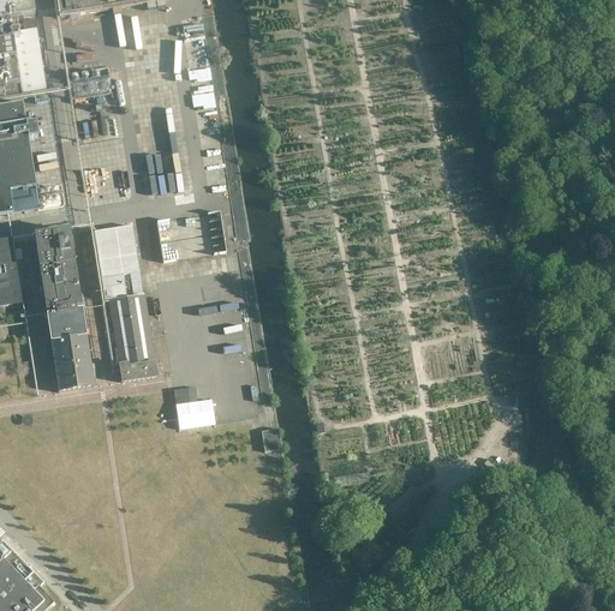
[(10,15),(22,13),(34,11),(31,0),(0,0),(0,113),(24,111),(12,37),(18,36),(18,29),(12,30),(12,29),(10,15)]
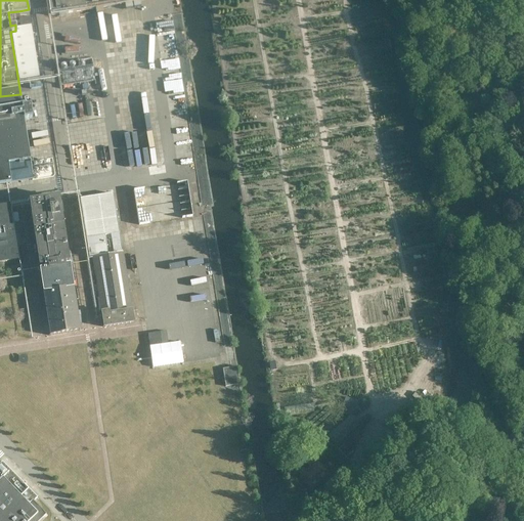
[(49,0),(51,13),(91,7),(90,6),(116,2),(128,0),(49,0)]
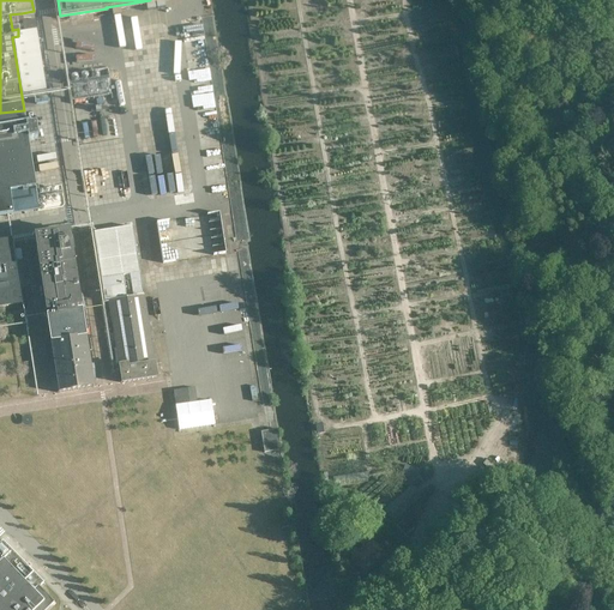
[(22,19),(23,29),(36,26),(35,18),(22,19)]
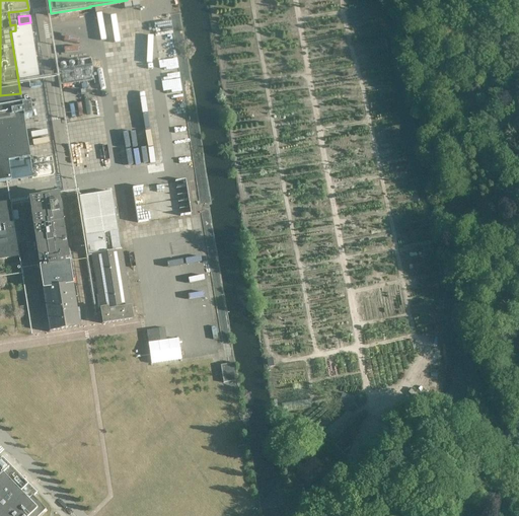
[(20,93),(0,95),(0,164),(8,163),(7,160),(29,156),(23,116),(31,114),(30,102),(21,103),(20,93)]
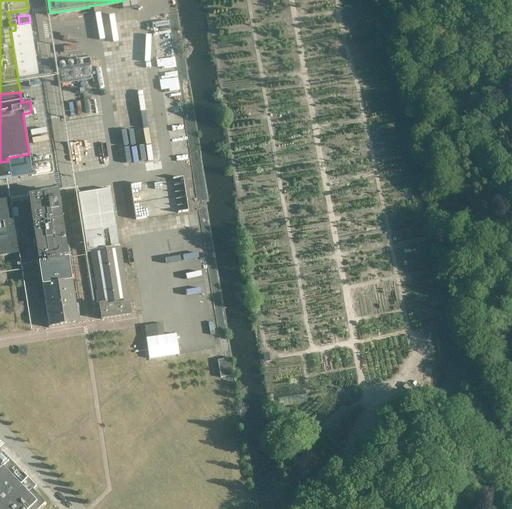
[(57,190),(28,194),(38,257),(67,252),(57,190)]
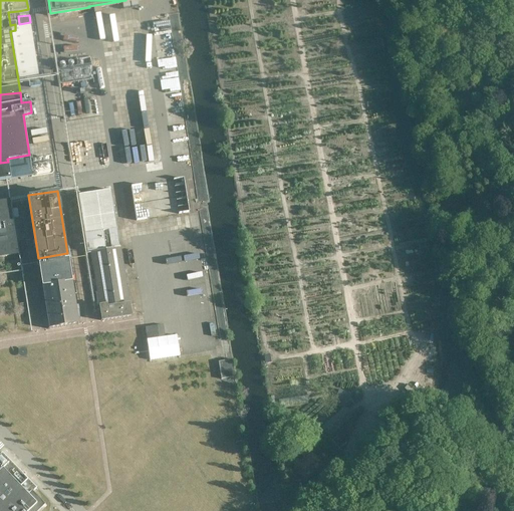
[(0,253),(17,251),(8,199),(0,199),(0,253)]
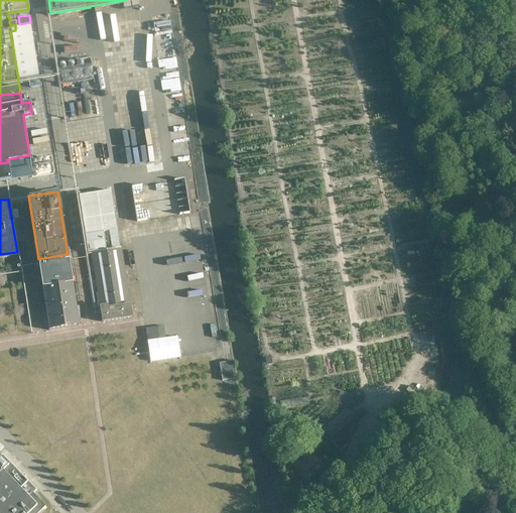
[(117,225),(88,230),(99,299),(108,298),(109,302),(129,298),(117,225)]
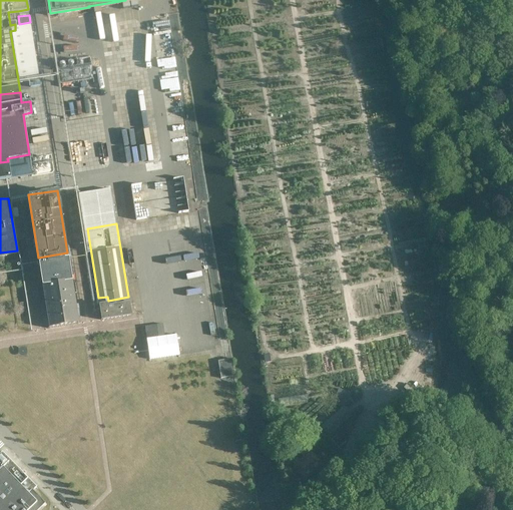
[(67,257),(39,262),(49,326),(78,322),(67,257)]
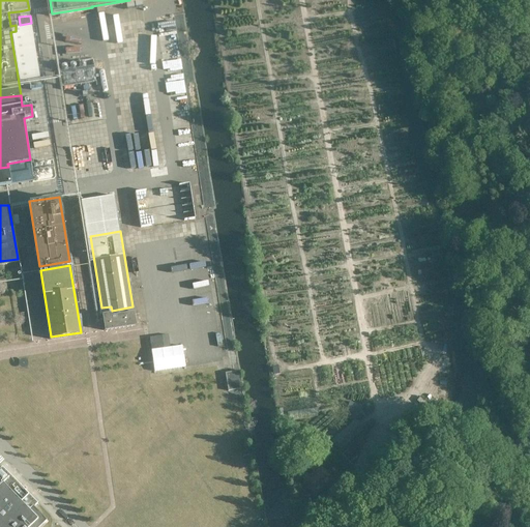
[(111,306),(101,308),(105,328),(135,323),(133,306),(112,311),(111,306)]
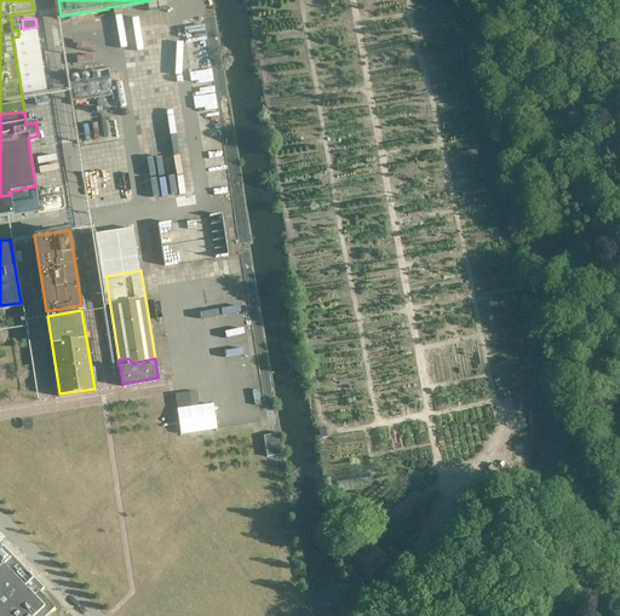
[(267,454),(276,452),(283,452),(280,430),(264,433),(267,454)]
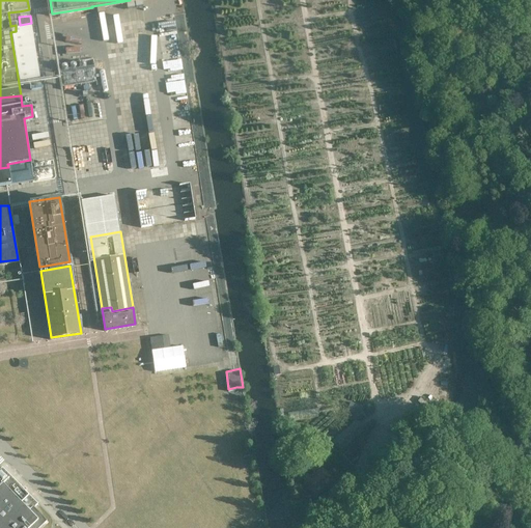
[(361,403),(348,399),(345,409),(358,413),(361,403)]
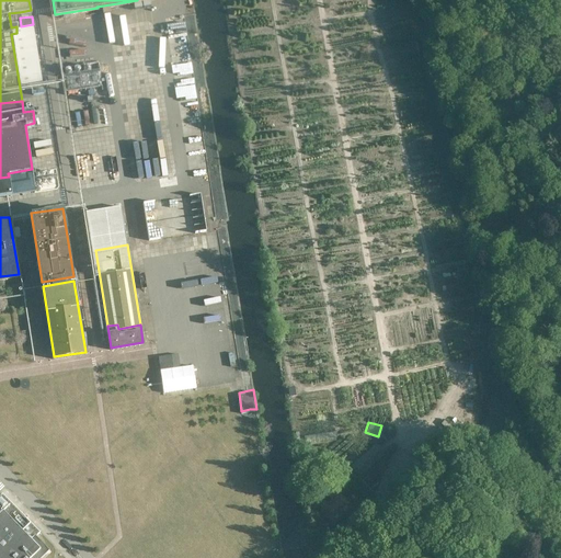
[(419,463),(431,450),(423,443),(412,455),(419,463)]
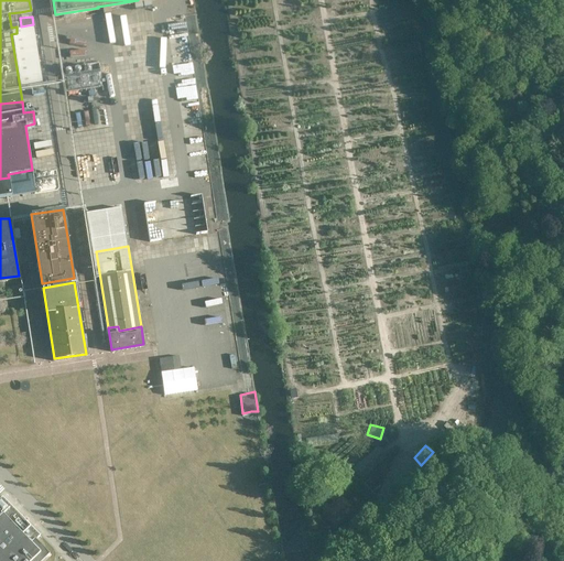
[(0,511),(1,514),(0,515),(0,560),(39,560),(50,551),(35,538),(40,532),(31,524),(2,495),(0,496),(0,511)]
